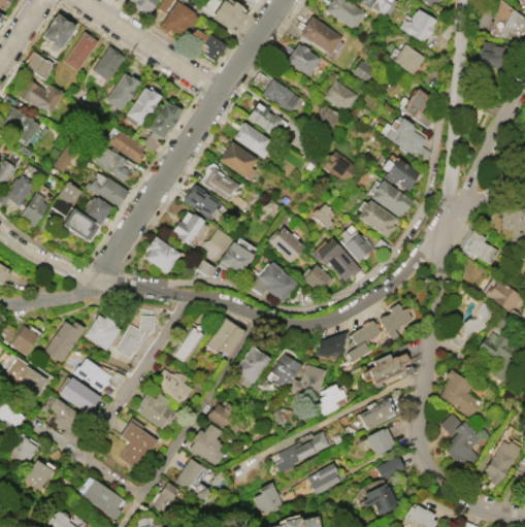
[(0,0),(17,0),(9,11),(0,5),(0,0)]
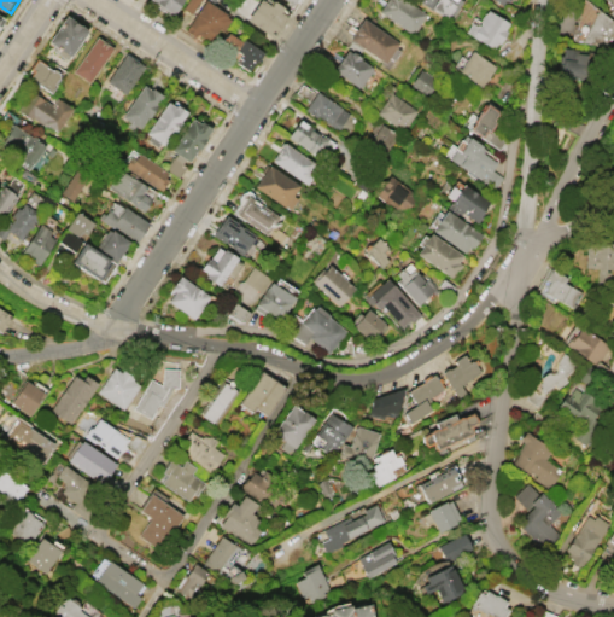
[(189,0),(180,16),(156,0),(189,0)]
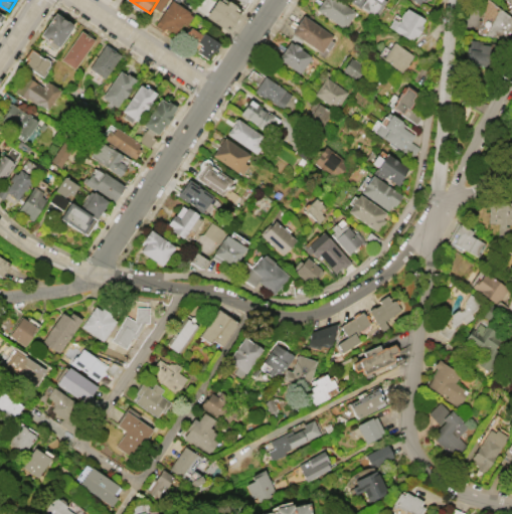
[(158,9),(163,0),(173,0),(165,13),(158,9)]
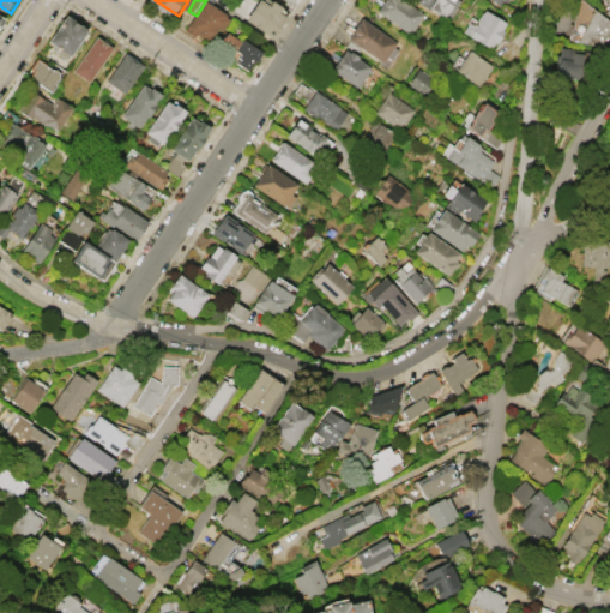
[(246,22),(260,0),(270,6),(272,1),(283,8),(279,13),(287,18),(273,38),(246,22)]
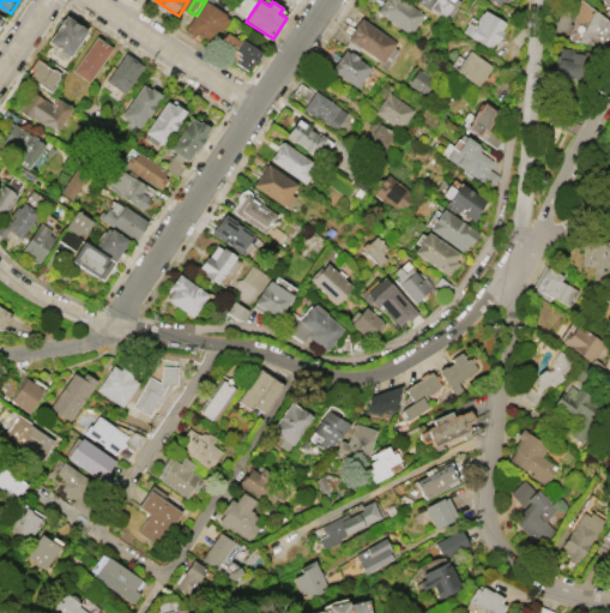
[(384,13),(392,0),(406,0),(430,16),(417,36),(384,13)]
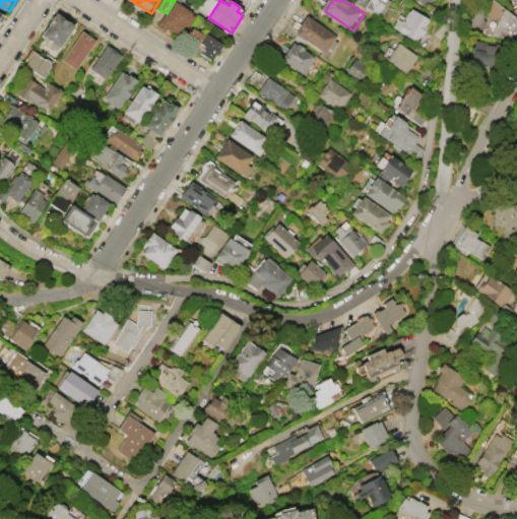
[(384,18),(370,8),(369,9),(356,0),(393,0),(396,2),(384,18)]
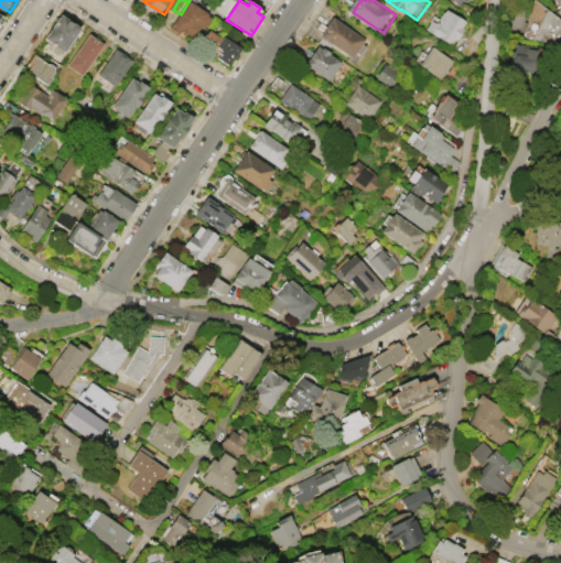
[(537,0),(560,17),(560,43),(529,40),(531,0),(537,0)]
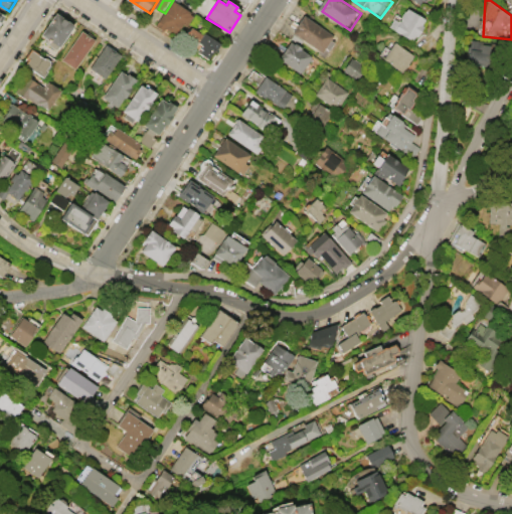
[(157,26),(173,1),(192,13),(191,15),(194,17),(188,27),(184,25),(177,35),(167,29),(165,31),(157,26)]
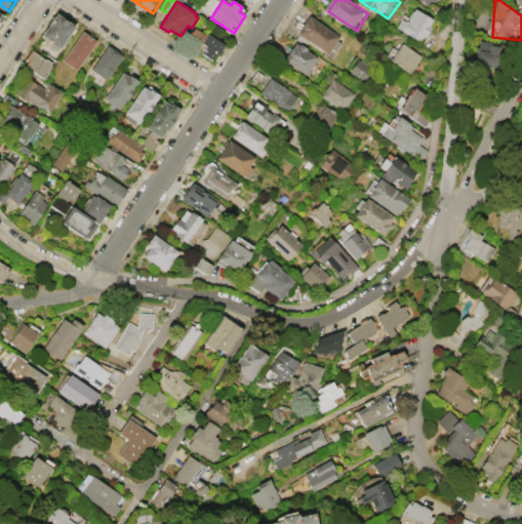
[(435,21),(431,26),(433,27),(427,38),(425,37),(422,42),(397,28),(402,19),(406,22),(406,21),(408,22),(410,19),(409,16),(412,12),(414,11),(416,9),(435,21)]
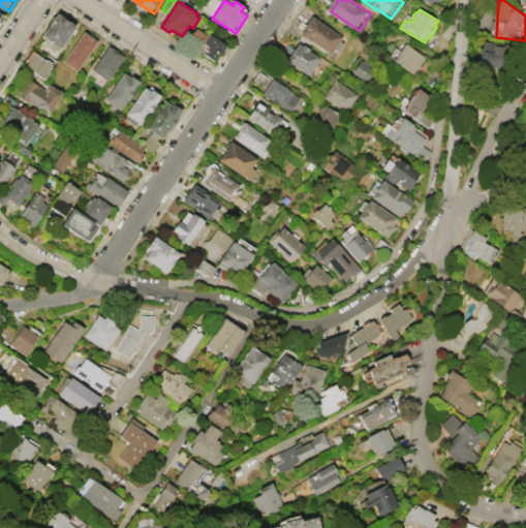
[(42,36),(58,13),(76,27),(61,50),(60,49),(58,52),(47,44),(49,40),(42,36)]
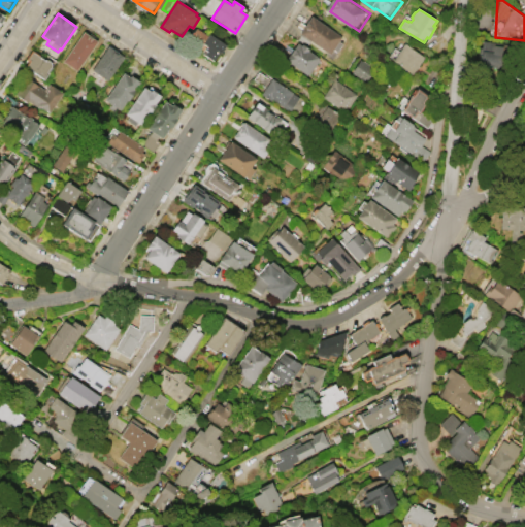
[(300,34),(312,17),(343,37),(340,41),(345,44),(339,53),(335,50),(331,55),(300,34)]
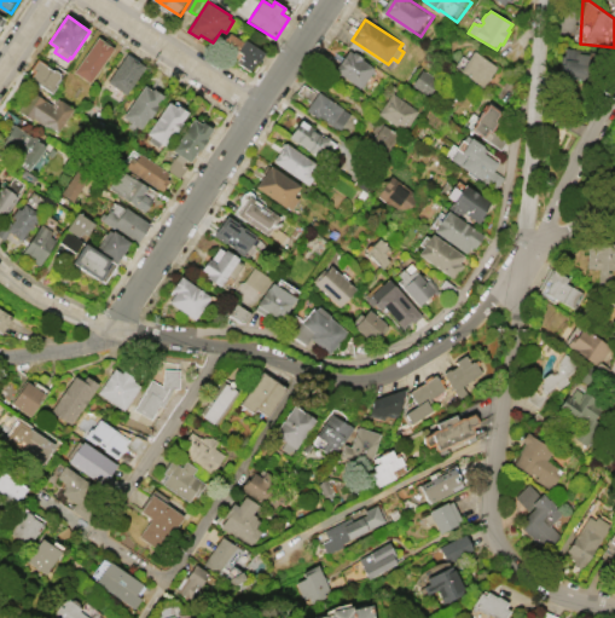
[(245,40),(265,53),(259,63),(257,62),(250,71),(241,65),(244,61),(239,58),(238,61),(220,48),(231,33),(244,42),(245,40)]
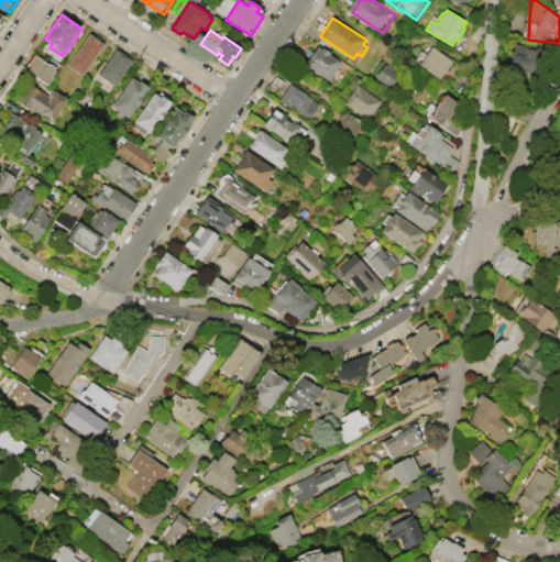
[(68,66),(89,34),(105,44),(84,76),(68,66)]
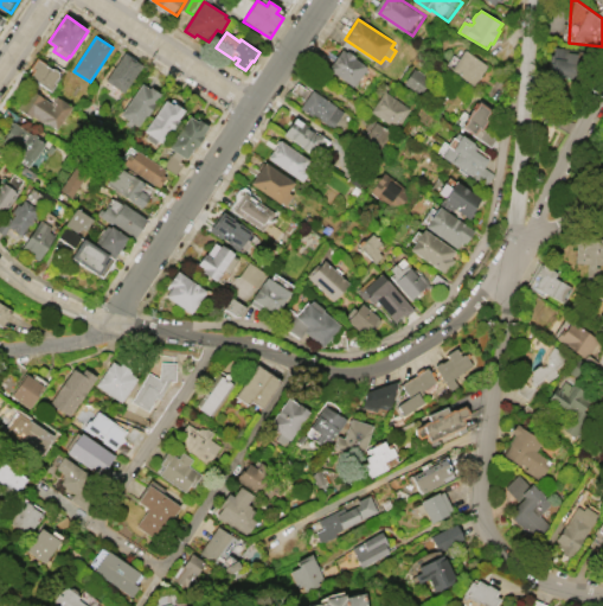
[(555,48),(584,50),(581,81),(552,78),(552,70),(550,70),(551,55),(553,56),(555,48)]
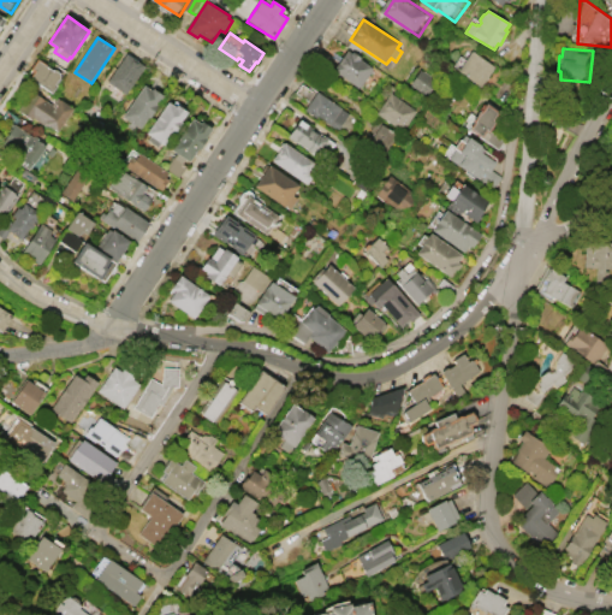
[(333,71),(348,51),(351,53),(352,52),(362,58),(361,59),(373,67),(373,69),(374,70),(362,88),(360,87),(360,88),(333,71)]
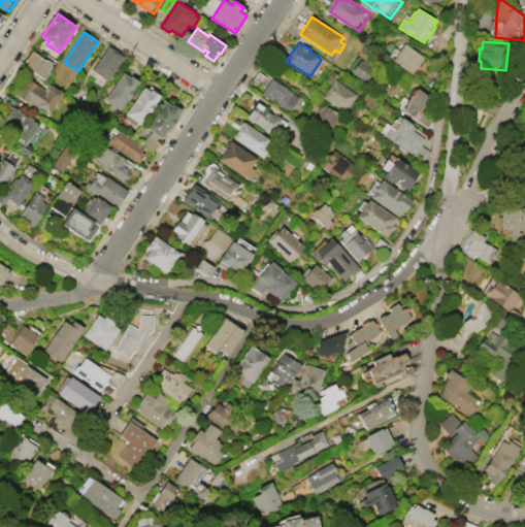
[(405,43),(425,57),(414,74),(394,61),(405,43)]
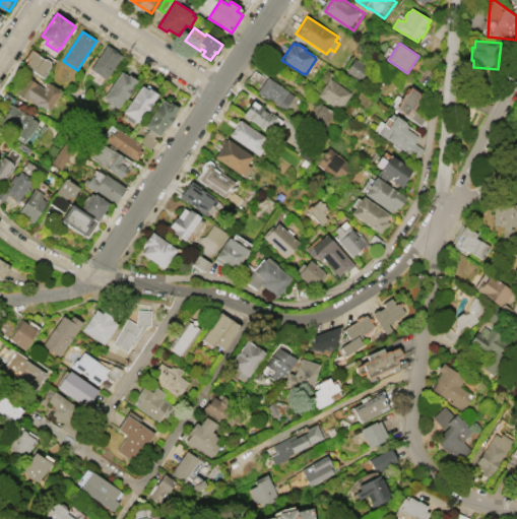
[(108,80),(91,69),(107,46),(123,57),(108,80)]
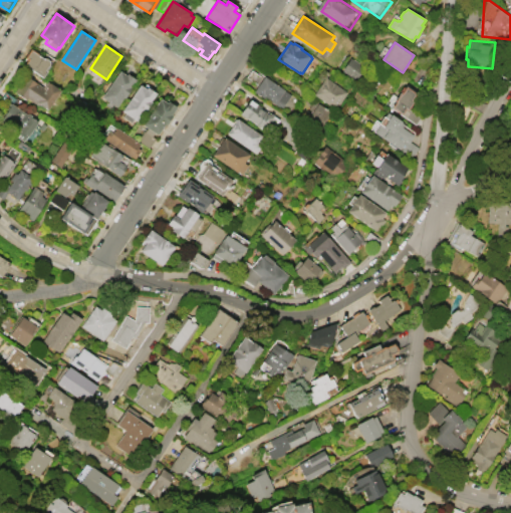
[(44,77),(25,64),(28,60),(25,58),(32,48),(40,54),(39,55),(45,59),(46,58),(50,61),(50,62),(51,63),(46,70),(48,71),(44,77)]
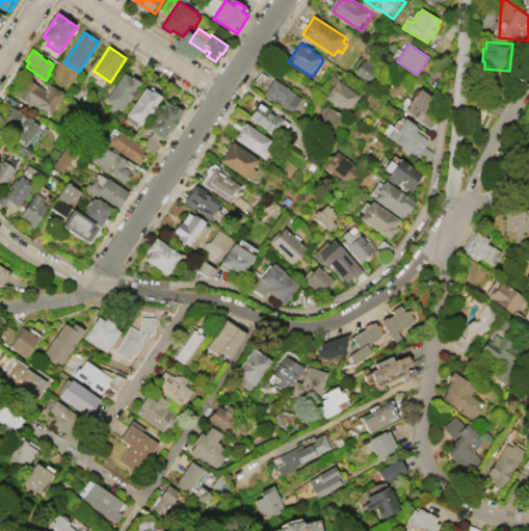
[(355,73),(363,60),(378,71),(370,83),(355,73)]
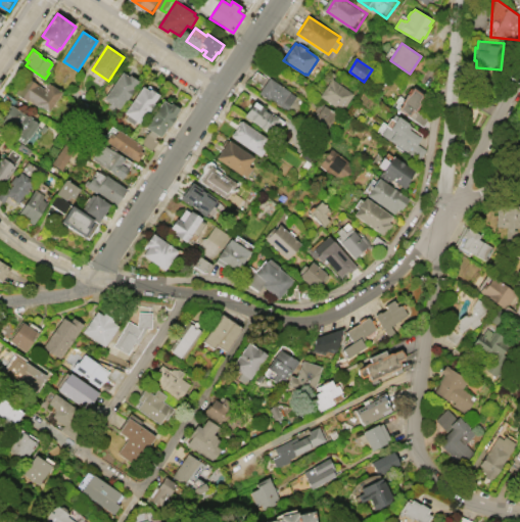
[(104,99),(123,73),(130,78),(131,76),(139,82),(134,90),(135,90),(129,100),(127,99),(120,109),(115,107),(114,108),(110,106),(111,104),(104,99)]
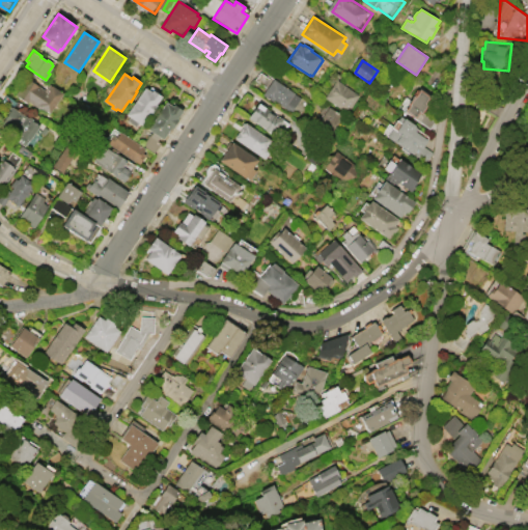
[(50,114),(42,109),(40,110),(30,103),(29,104),(16,95),(27,79),(39,86),(46,90),(50,84),(64,93),(50,114)]
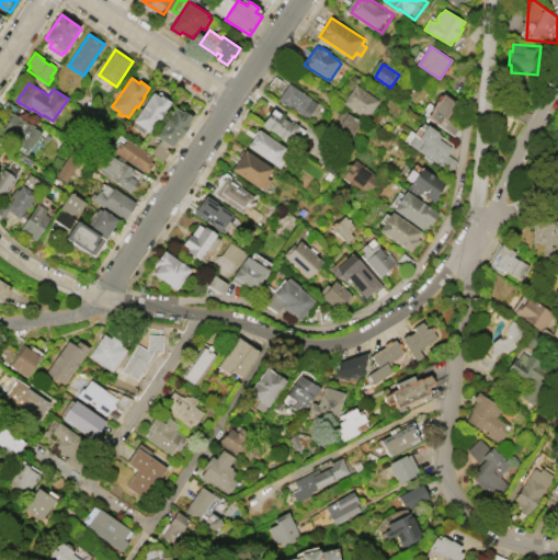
[(279,100),(289,83),(312,99),(311,99),(319,104),(309,120),(302,114),(302,115),(279,100)]
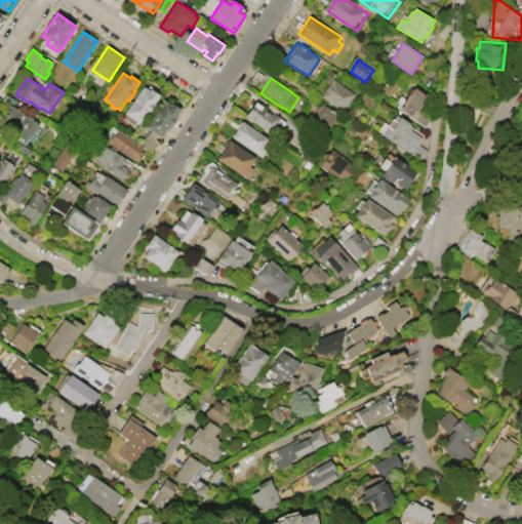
[(322,96),(333,79),(357,94),(346,112),(322,96)]
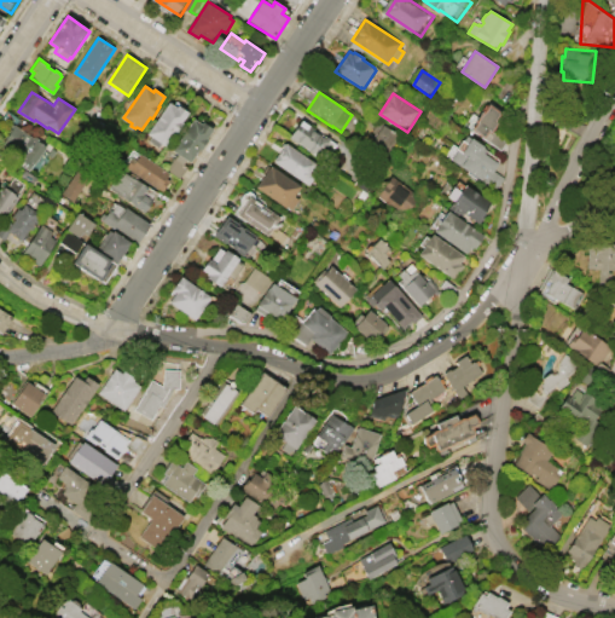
[(148,134),(169,103),(178,108),(179,105),(190,113),(167,146),(162,144),(160,148),(150,142),(152,137),(148,134)]
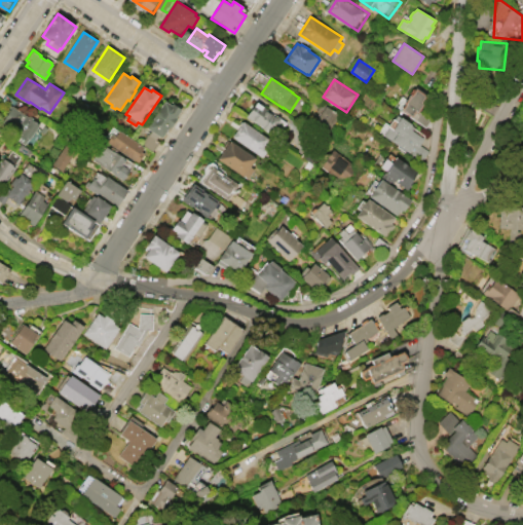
[(401,110),(405,105),(404,104),(411,94),(412,95),(416,88),(427,96),(423,103),(425,104),(420,112),(433,120),(427,128),(401,110)]
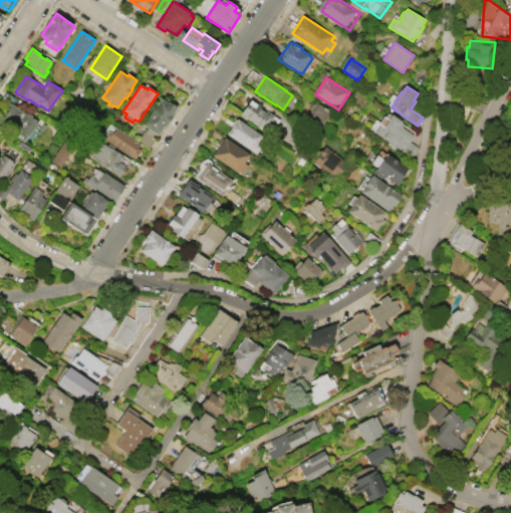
[(144,125),(161,98),(168,103),(169,101),(178,107),(172,115),(174,115),(167,125),(166,124),(159,136),(156,134),(154,137),(157,139),(151,148),(140,141),(146,132),(147,133),(149,129),(144,125)]
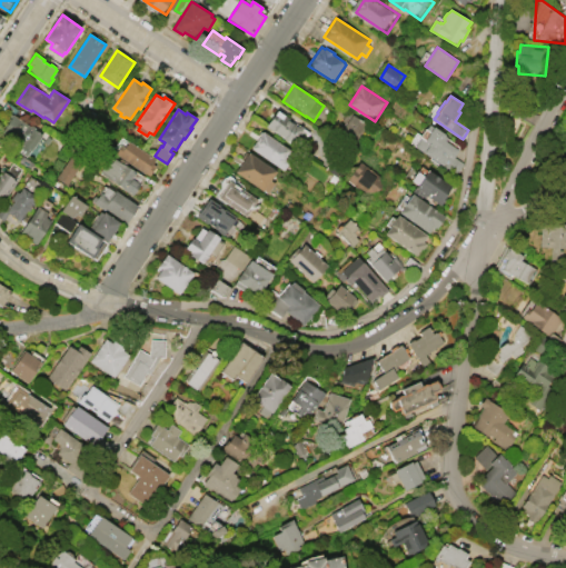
[(266,127),(277,112),(278,111),(290,119),(289,121),(293,123),(293,122),(300,128),(301,126),(311,133),(307,139),(305,138),(298,148),(290,142),(290,143),(284,139),(285,138),(276,132),(275,132),(266,127)]
